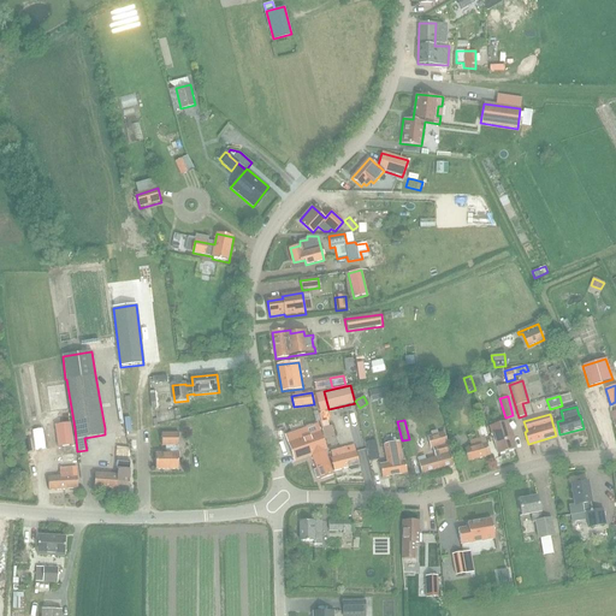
[(490,426),(498,452),(515,448),(508,421),(490,426)]
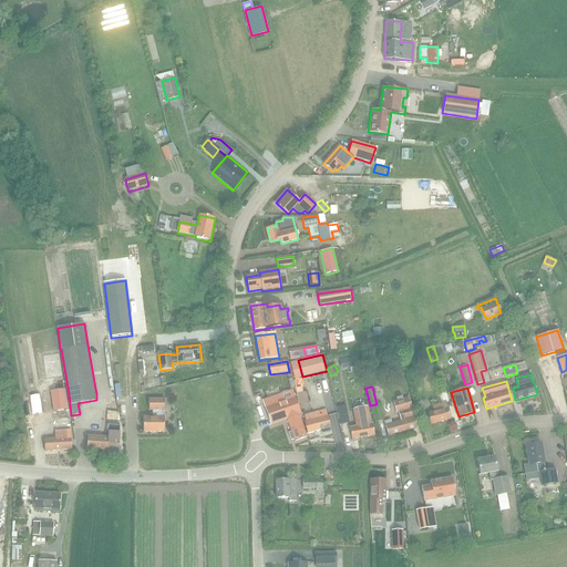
[(51,391),(52,400),(53,412),(68,410),(65,398),(64,390),(51,391)]
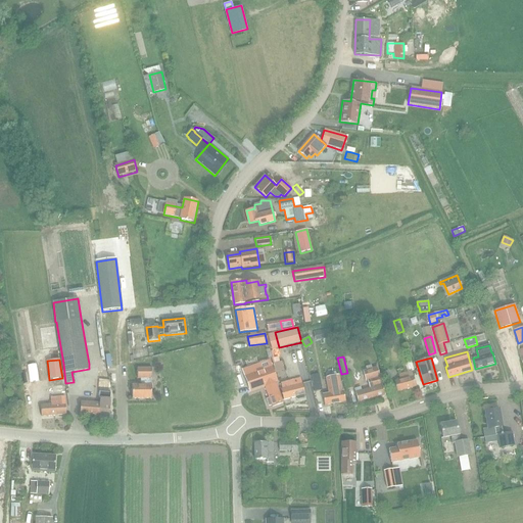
[(400,380),(394,381),(397,391),(416,386),(412,371),(413,370),(411,362),(407,363),(405,366),(407,372),(398,374),(400,380)]
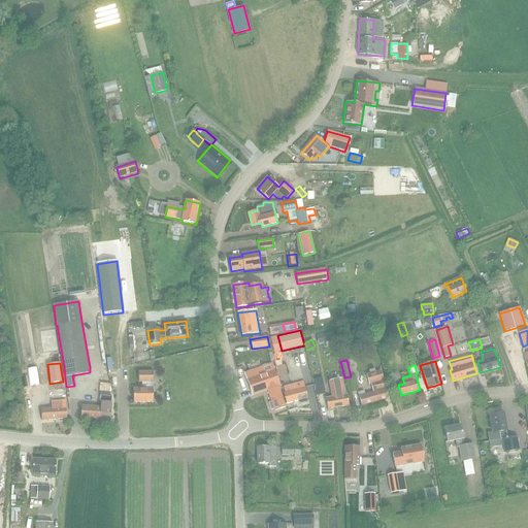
[(261,367),(244,373),(252,395),(267,390),(271,402),(268,403),(271,409),(273,408),(274,410),(285,407),(278,387),(279,386),(274,370),(263,374),(261,367)]
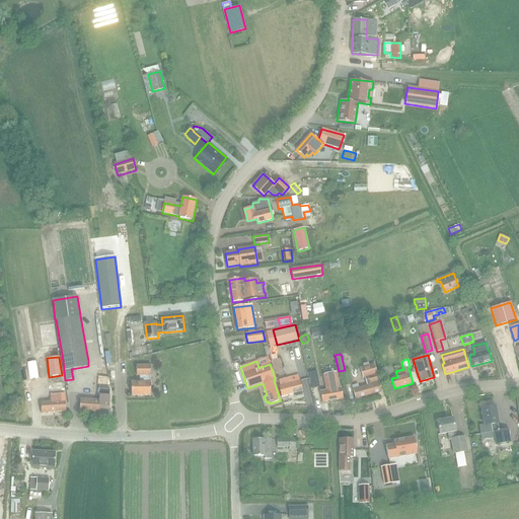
[(355,385),(352,386),(356,399),(382,392),(375,366),(374,364),(360,368),(361,370),(363,378),(365,377),(367,385),(359,388),(358,384),(355,385)]
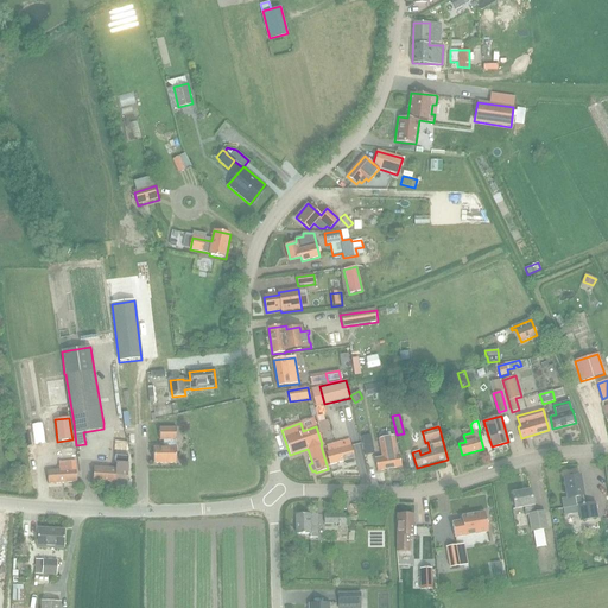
[(164,448),(154,448),(154,463),(177,463),(177,448),(175,448),(175,439),(176,428),(159,428),(159,441),(162,441),(164,441),(164,448)]
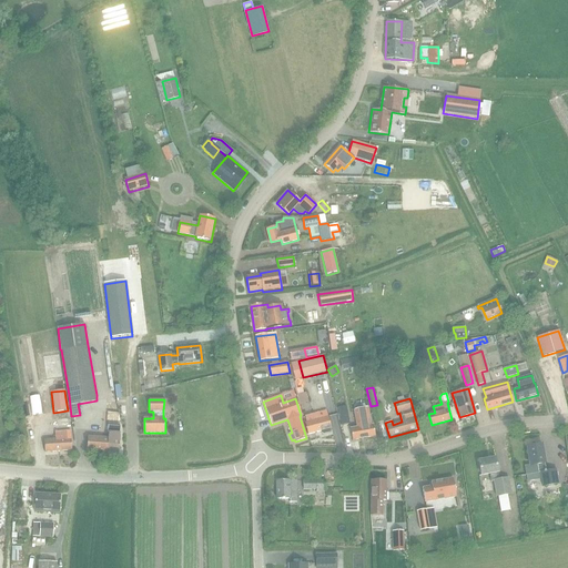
[(372,407),(376,423),(385,421),(381,405),(372,407)]
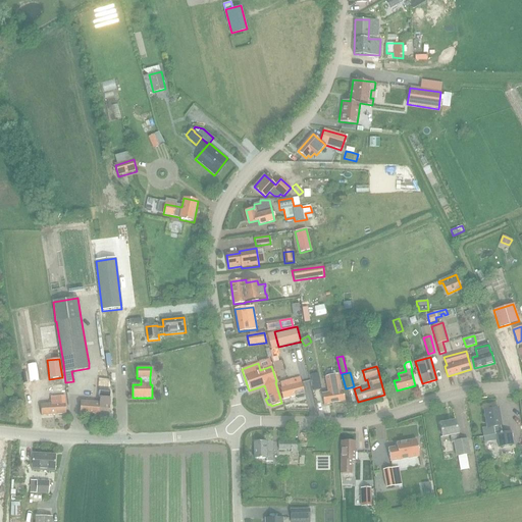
[(311,374),(314,390),(321,388),(319,373),(311,374)]
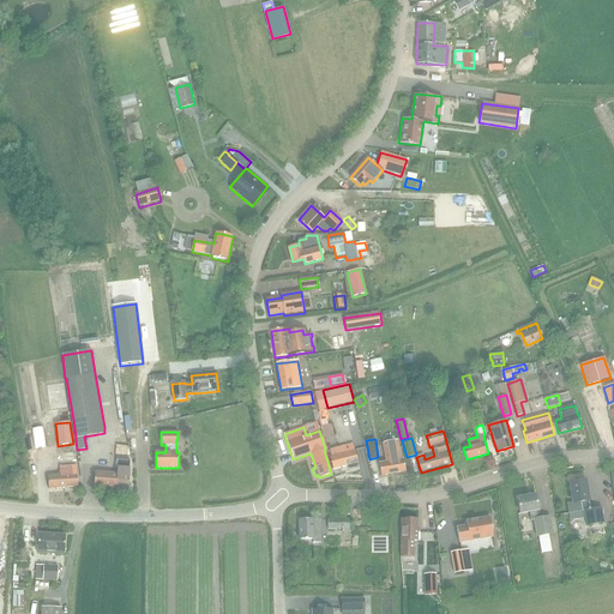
[(386,462),(379,463),(381,476),(405,471),(401,450),(398,450),(397,441),(383,444),(385,452),(386,462)]
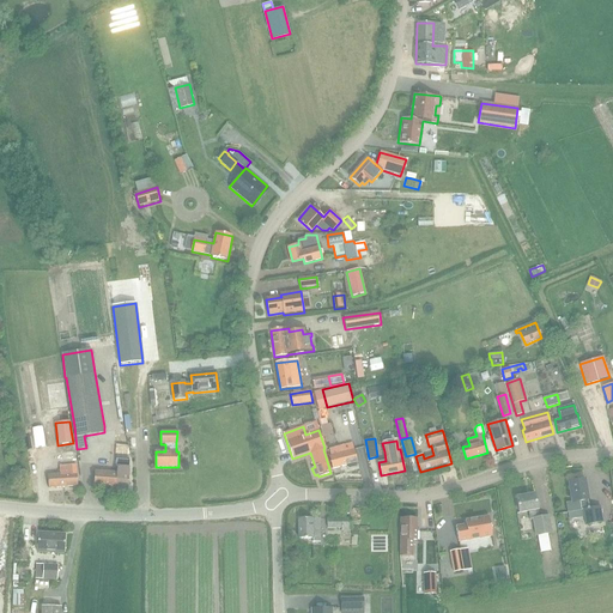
[(357,462),(358,462),(353,443),(329,450),(331,456),(329,457),(333,469),(347,465),(347,467),(350,468),(356,466),(357,463),(357,462)]
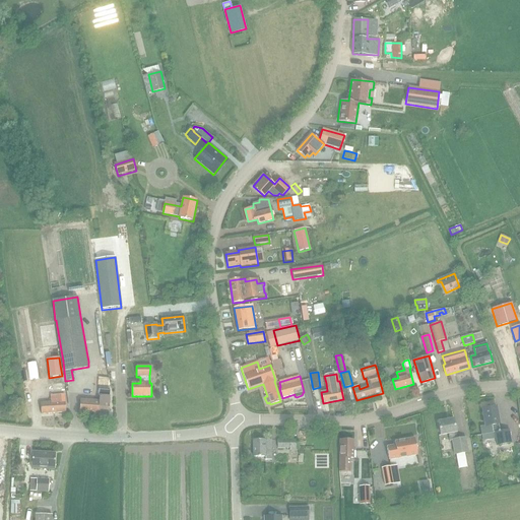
[(80,412),(110,414),(111,390),(109,390),(109,386),(100,385),(99,401),(91,400),(81,399),(80,412)]
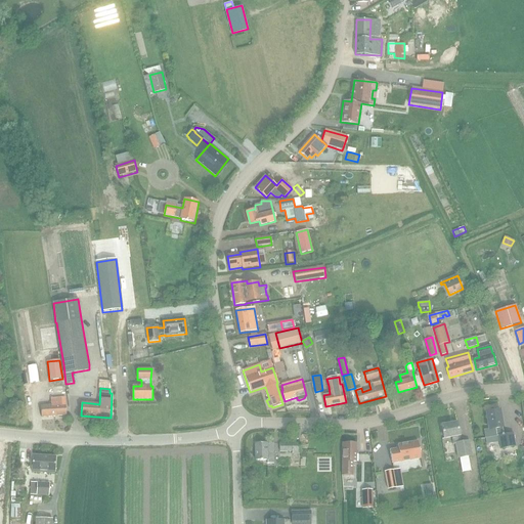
[(51,399),(51,405),(41,405),(42,417),(67,415),(66,398),(51,399)]
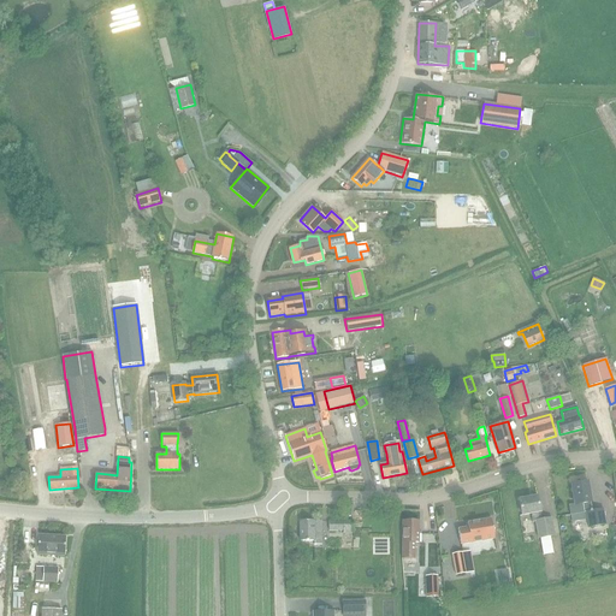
[(575,504),(569,505),(570,514),(584,511),(587,511),(590,527),(606,523),(603,508),(592,510),(591,502),(587,481),(572,484),(575,504)]
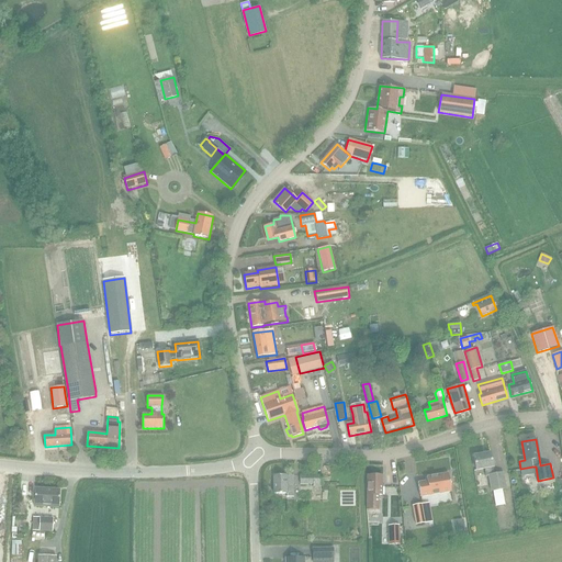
[(474,456),(476,470),(484,468),(486,476),(489,475),(491,491),(505,489),(503,473),(494,474),(491,452),(474,456)]
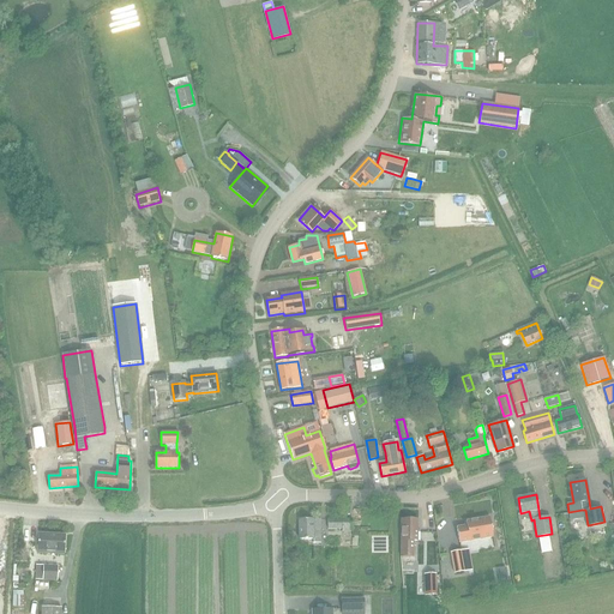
[(467,525),(456,528),(459,543),(493,537),(489,517),(465,522),(467,525)]
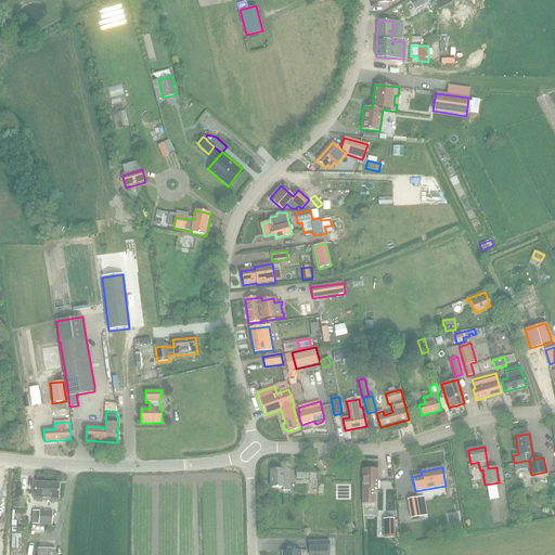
[(283,490),(291,490),(291,468),(270,469),(271,488),(283,488),(283,490)]
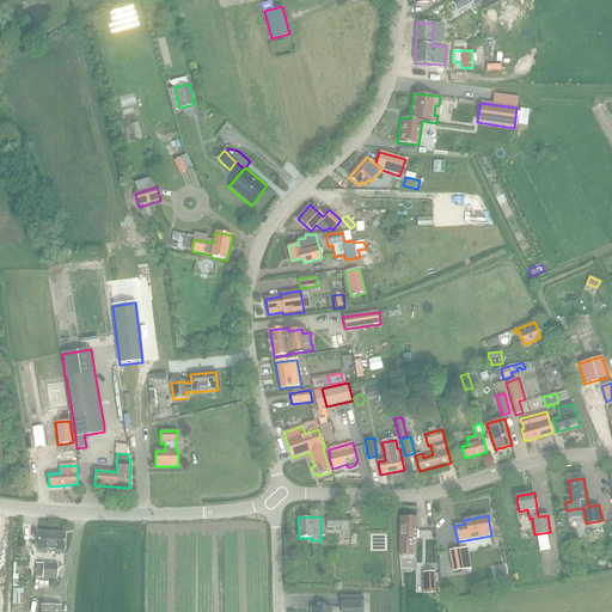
[(328,527),(341,528),(341,531),(352,531),(352,534),(356,534),(356,528),(352,528),(352,518),(328,518),(328,527)]
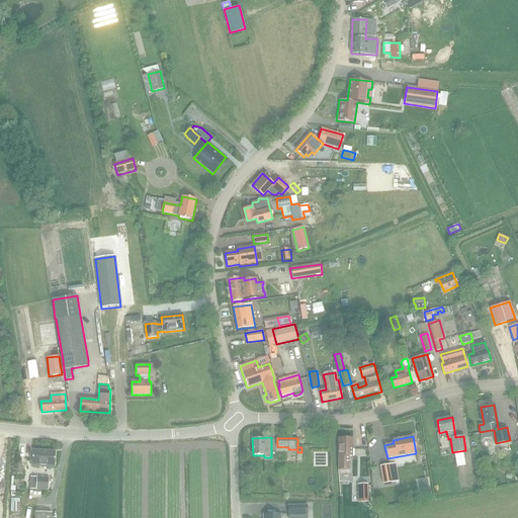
[(338,469),(349,469),(349,456),(352,456),(352,438),(339,438),(338,469)]
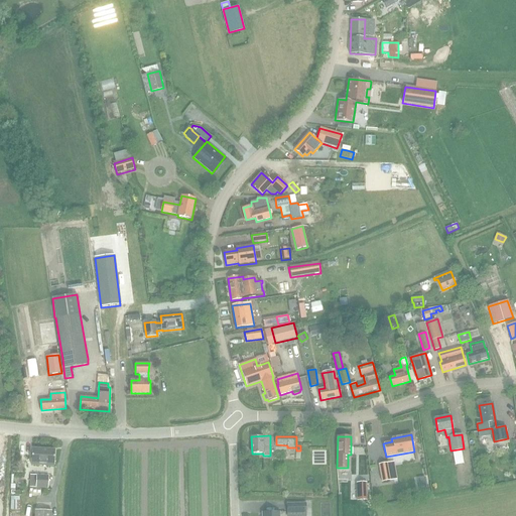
[(32,465),(55,466),(56,449),(33,448),(32,465)]
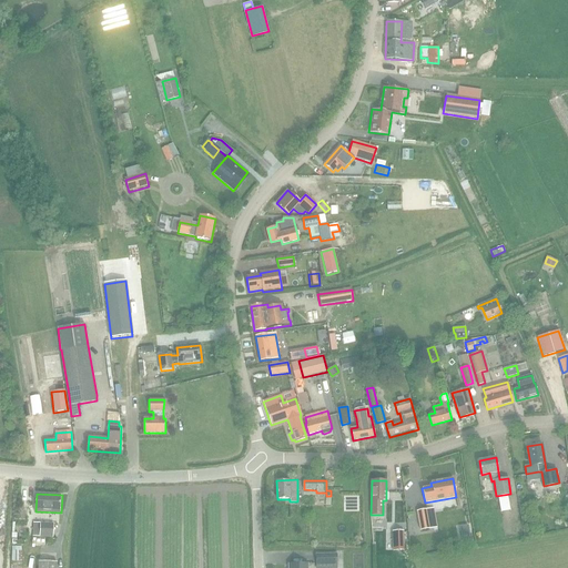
[(426,510),(416,511),(419,530),(429,528),(426,510)]
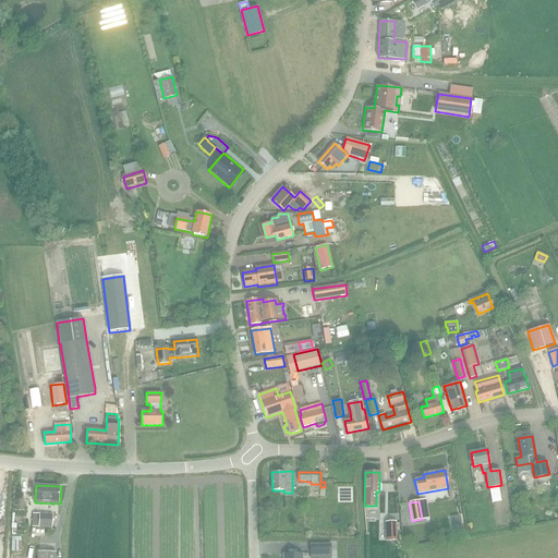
[(52,514),(33,513),(32,526),(51,529),(52,514)]
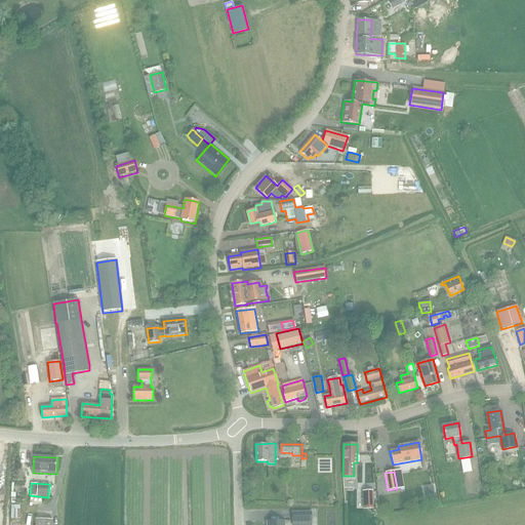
[(363,492),(364,509),(373,508),(373,491),(363,492)]
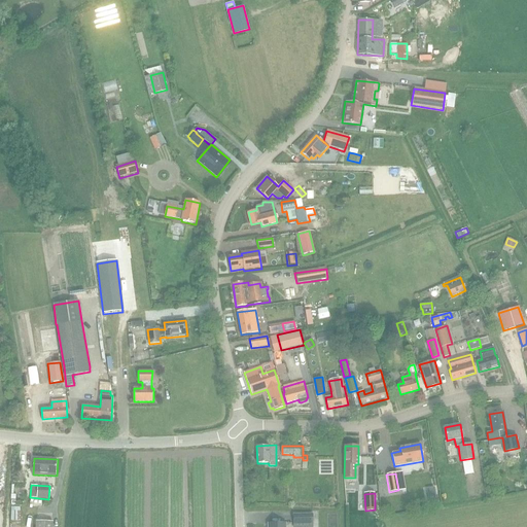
[(312,514),(292,515),(292,525),(312,524),(312,514)]
